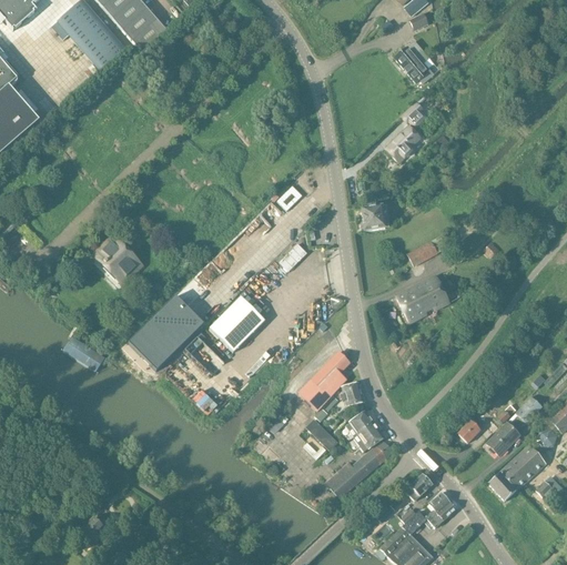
[(36,3),(39,0),(0,0),(0,13),(13,29),(37,9),(32,3),(34,2),(36,3)]
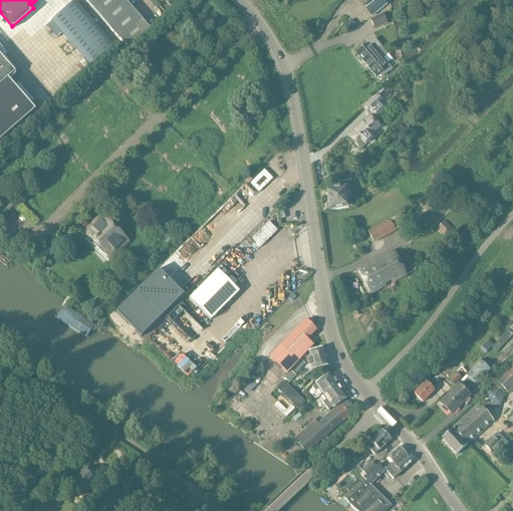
[(73,0),(51,19),(91,64),(114,44),(75,0),(73,0)]
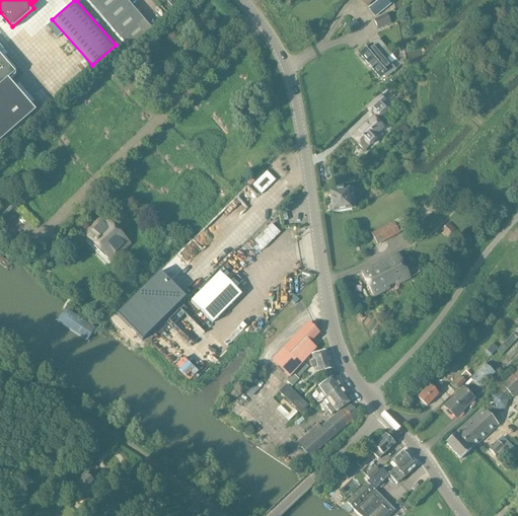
[(100,0),(93,6),(102,16),(122,0),(100,0)]
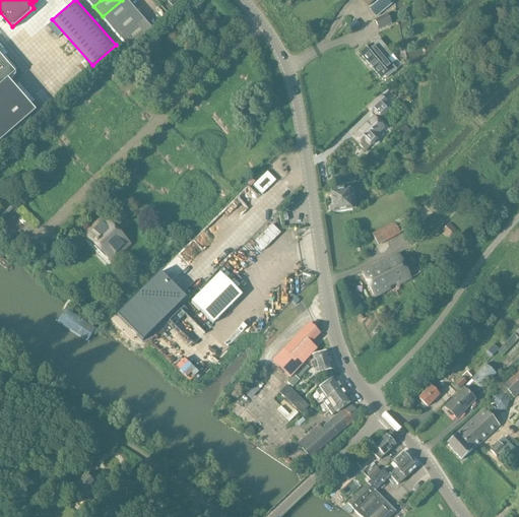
[(122,0),(103,16),(112,26),(135,7),(129,0),(122,0)]
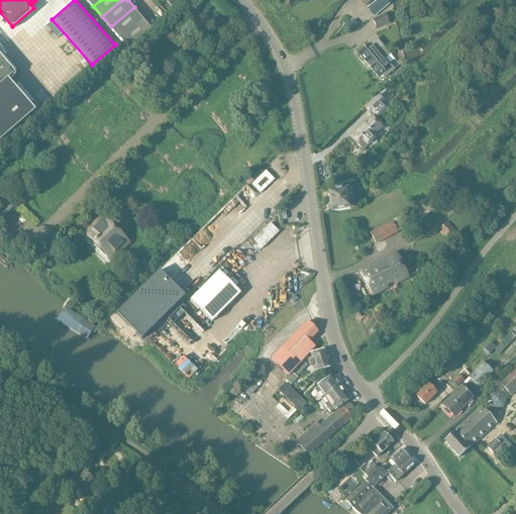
[(375,0),(368,6),(375,14),(390,1),(389,0),(375,0)]
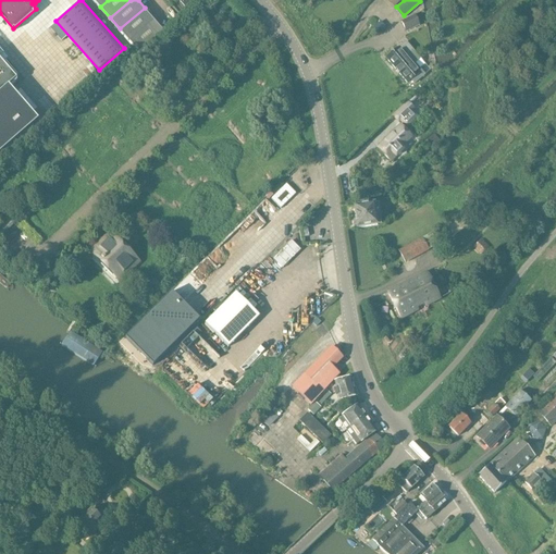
[(145,8),(120,28),(130,40),(153,19),(145,8)]
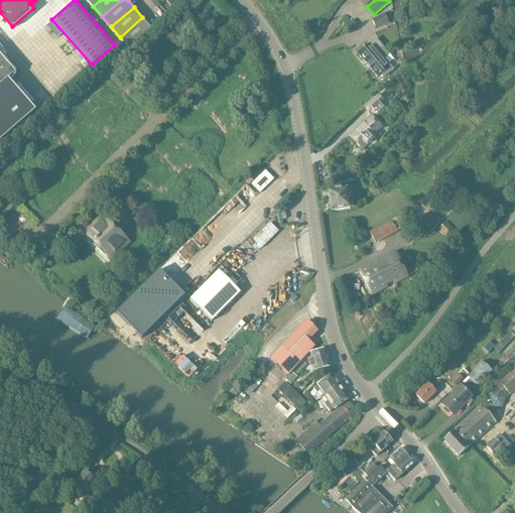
[(377,26),(388,21),(384,12),(373,17),(377,26)]
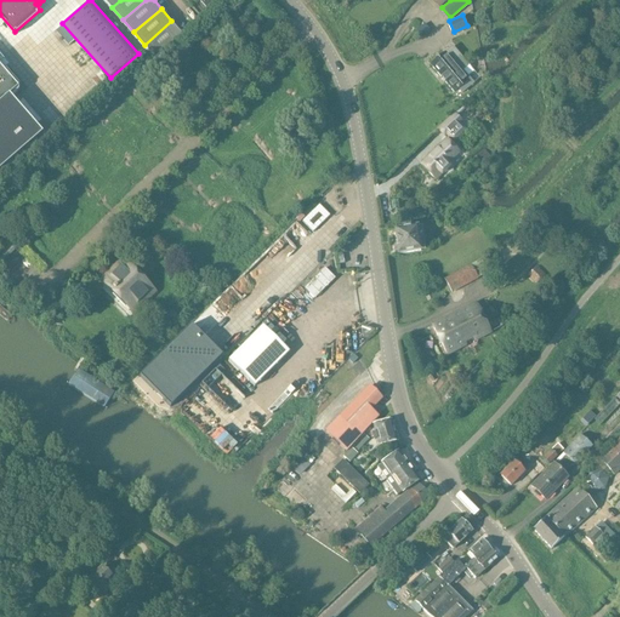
[(182,33),(171,21),(144,45),(155,57),(182,33)]
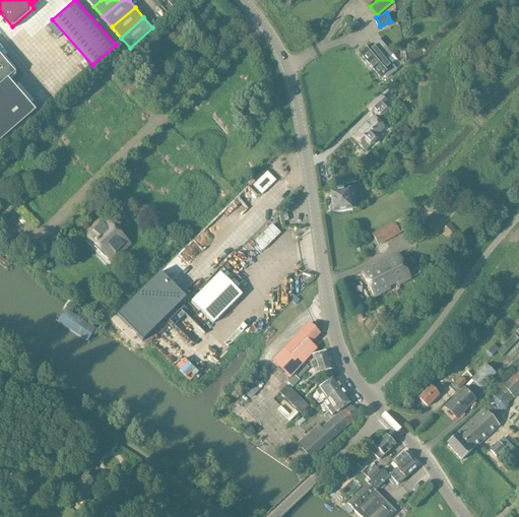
[(347,23),(351,29),(360,23),(355,17),(347,23)]
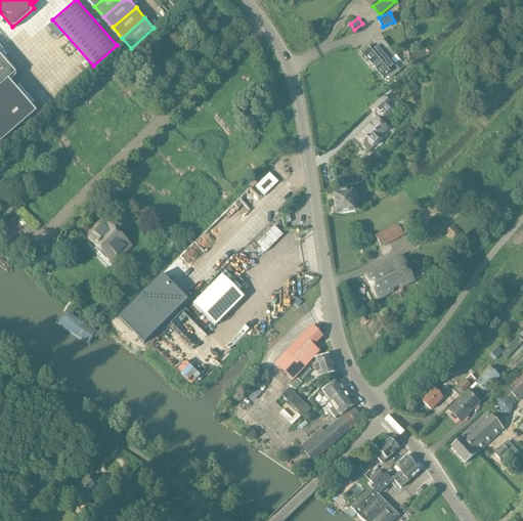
[(395,66),(394,64),(400,59),(394,51),(382,38),(376,43),(377,44),(365,54),(384,75),(395,66)]
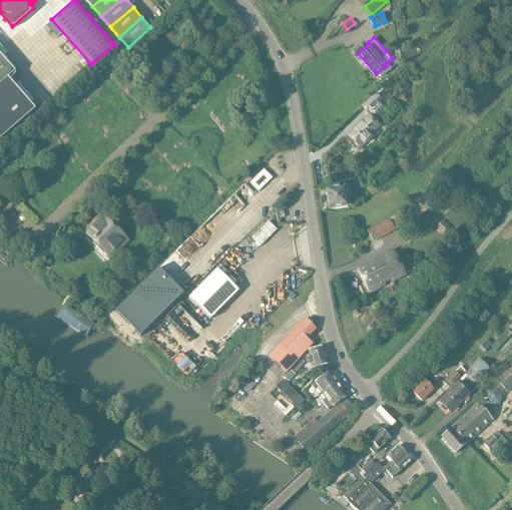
[(0,138),(35,108),(9,78),(15,72),(16,68),(5,55),(4,56),(0,52),(0,138)]
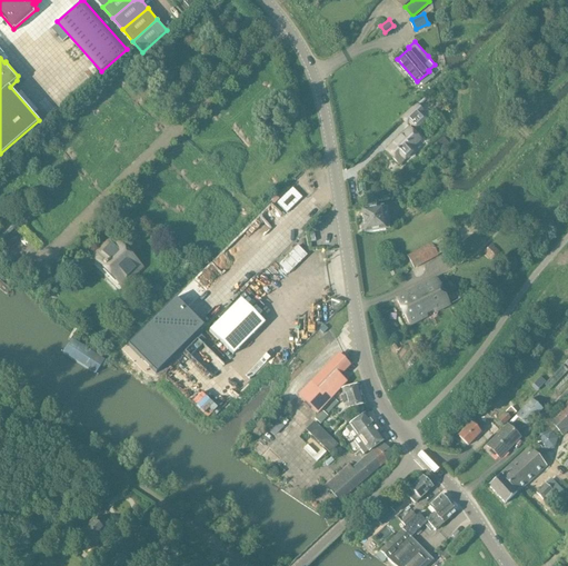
[(409,122),(410,121),(415,127),(427,116),(422,110),(422,109),(417,102),(402,116),(409,122)]
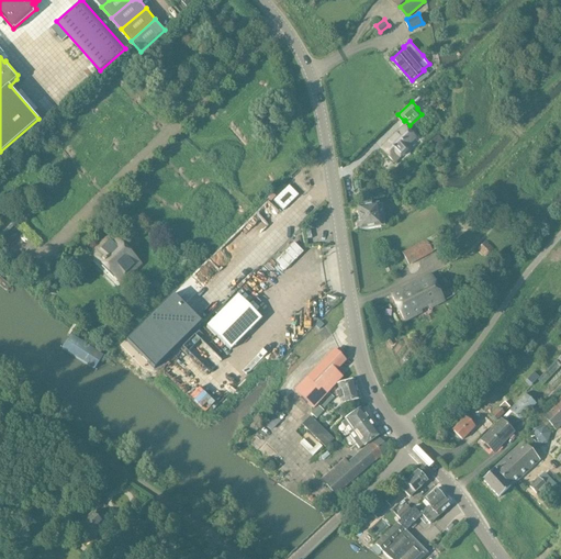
[(405,145),(415,136),(404,125),(382,147),(394,160),(407,147),(405,145)]
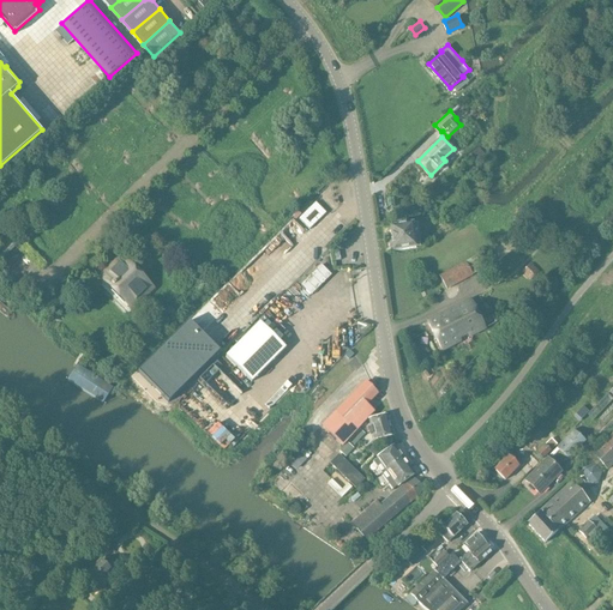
[(487,155),(479,144),(472,150),(480,158),(482,159),(487,155)]
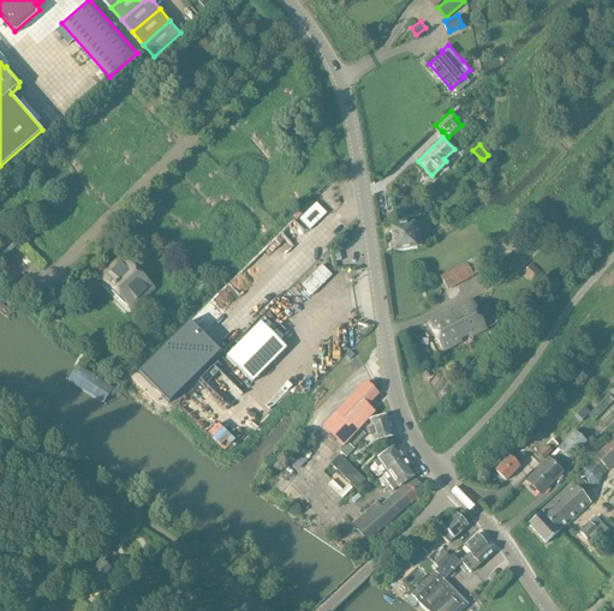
[(319,208),(310,201),(294,217),(303,225),(319,208)]
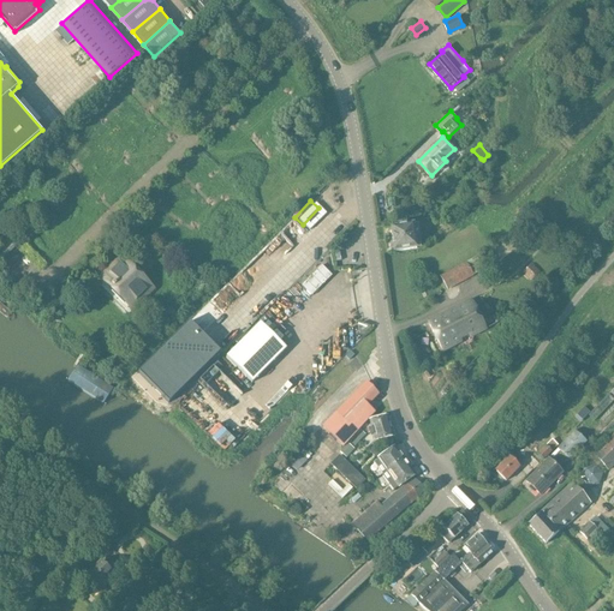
[(394,249),(417,246),(415,221),(392,223),(394,249)]
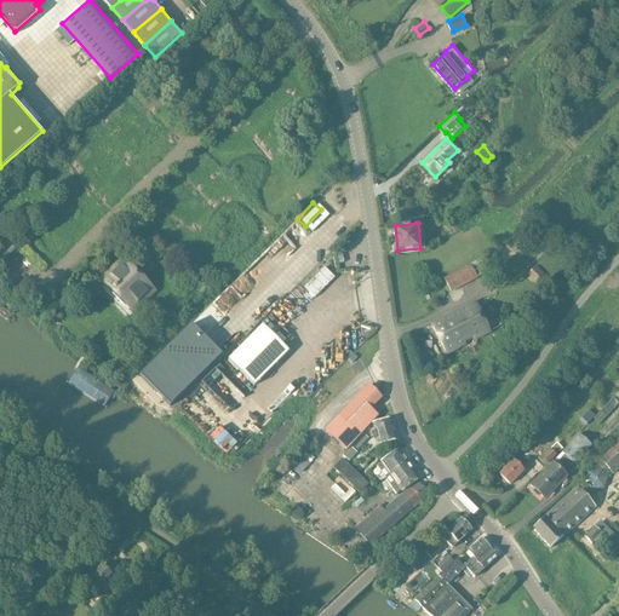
[(137,293),(143,298),(154,287),(129,262),(118,271),(114,268),(103,278),(112,287),(114,287),(115,288),(130,301),(137,293)]
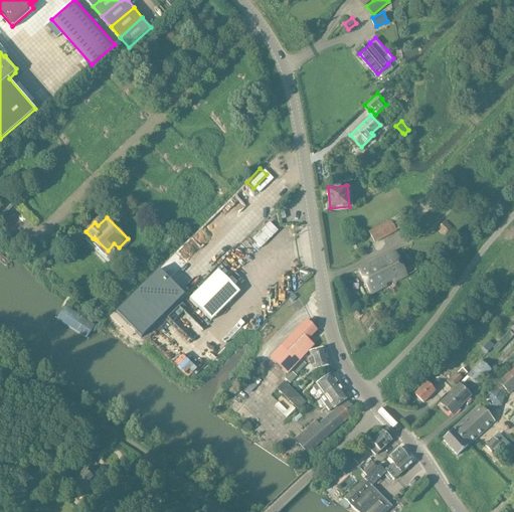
[(390,217),(369,229),(375,240),(396,228),(390,217)]
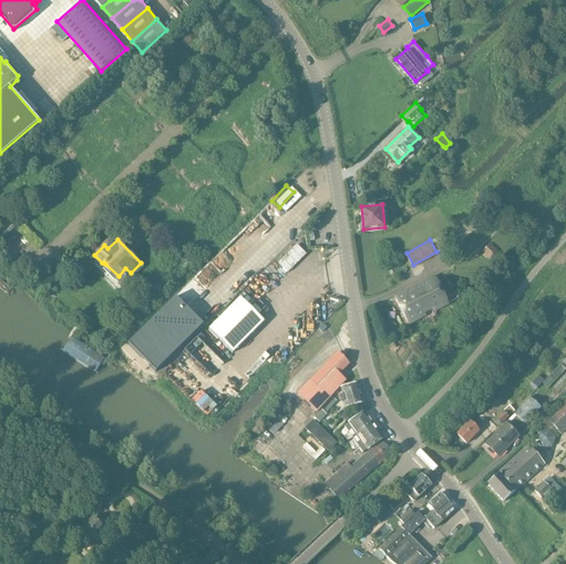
[(482,249),(490,257),(498,248),(491,241),(482,249)]
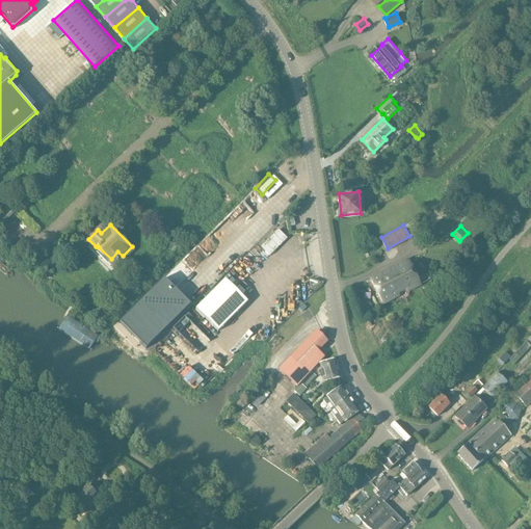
[(270,254),(288,236),(279,228),(262,245),(270,254)]
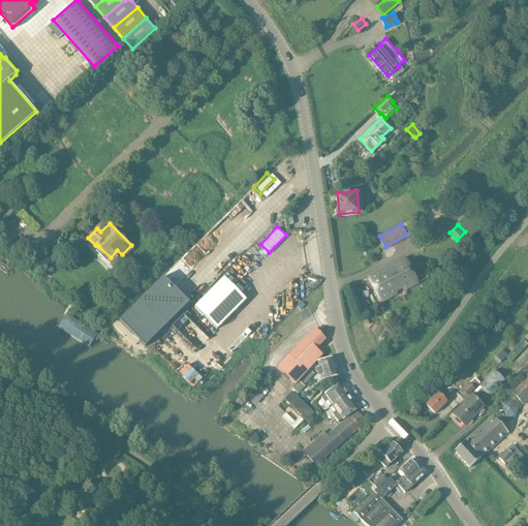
[(405,288),(418,281),(405,256),(369,275),(381,301),(397,292),(395,286),(402,283),(405,288)]
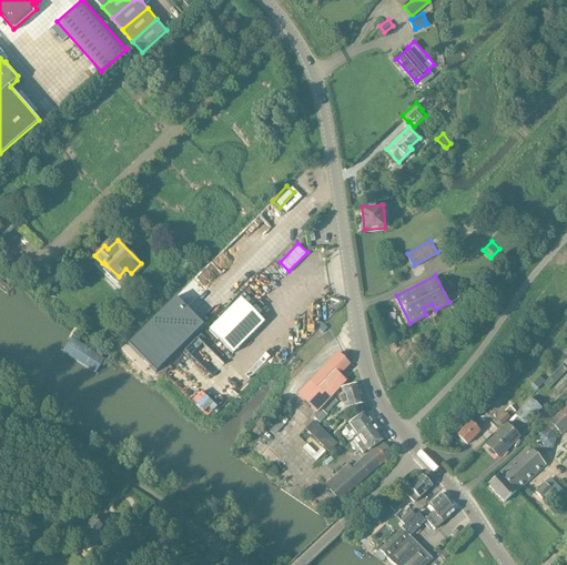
[(176,293),(128,342),(157,371),(205,323),(176,293)]
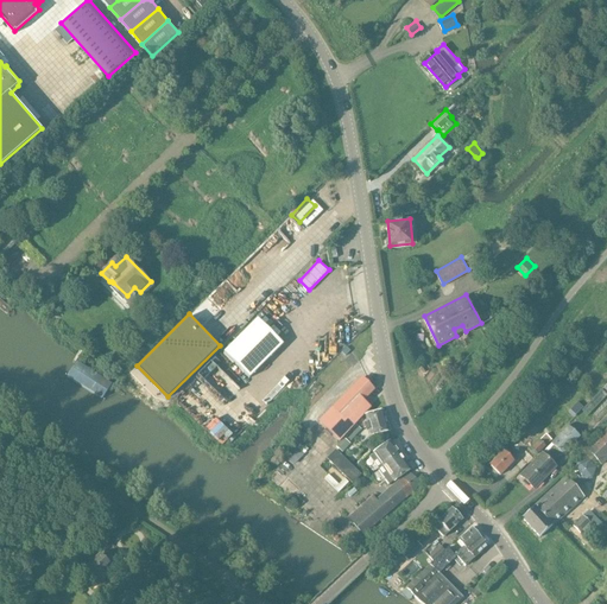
[(250,375),(283,342),(258,317),(225,349),(250,375)]
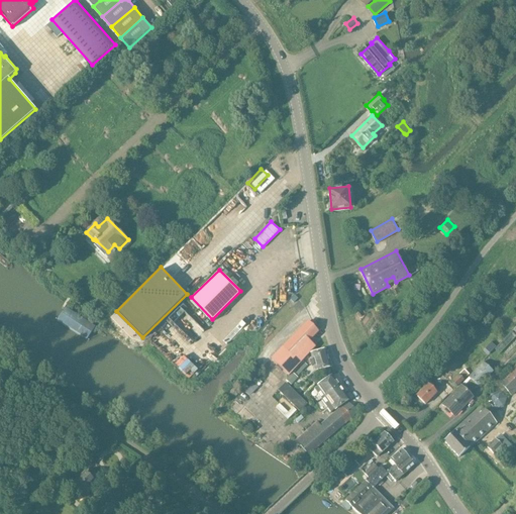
[(308,338),(318,329),(308,320),(272,357),(289,374),(315,345),(308,338)]
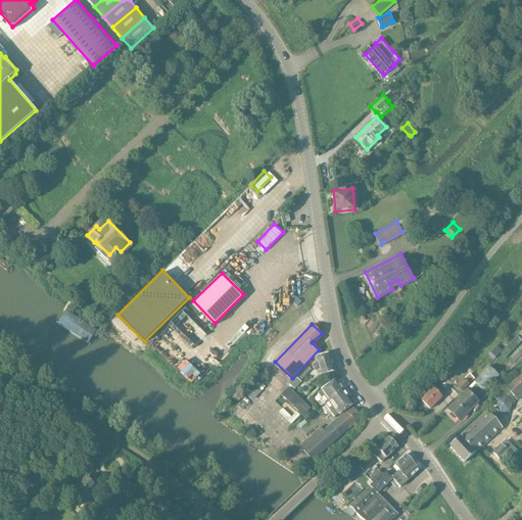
[(320,373),(334,370),(329,351),(315,356),(320,373)]
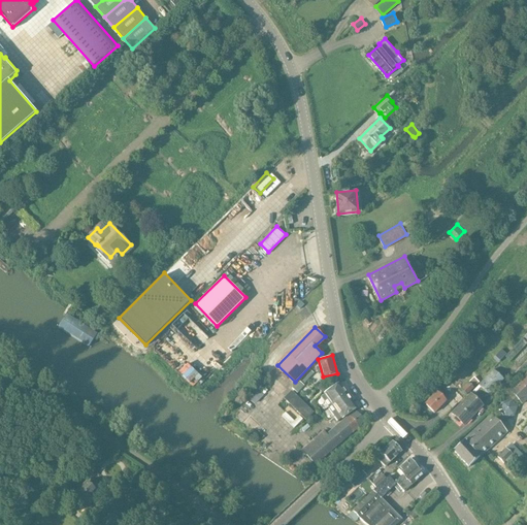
[(309,366),(304,372),(308,376),(315,370),(309,366)]
